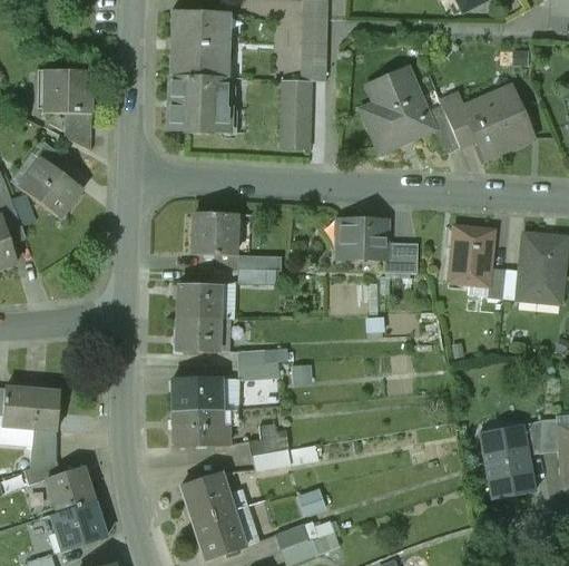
[(304,0),(303,78),(312,78),(326,79),(329,0),(304,0)]
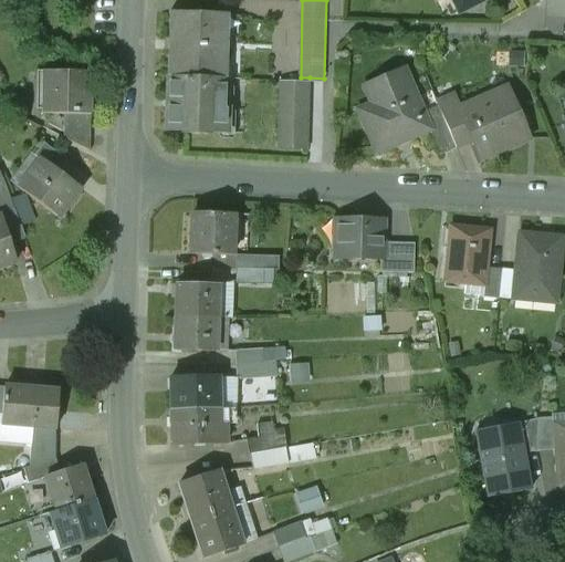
[(456,0),(460,9),(477,0),(456,0)]
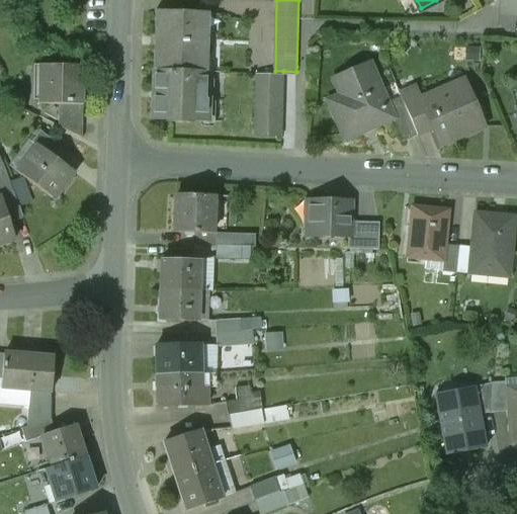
[(154,67),(207,68),(209,10),(156,8),(154,67)]
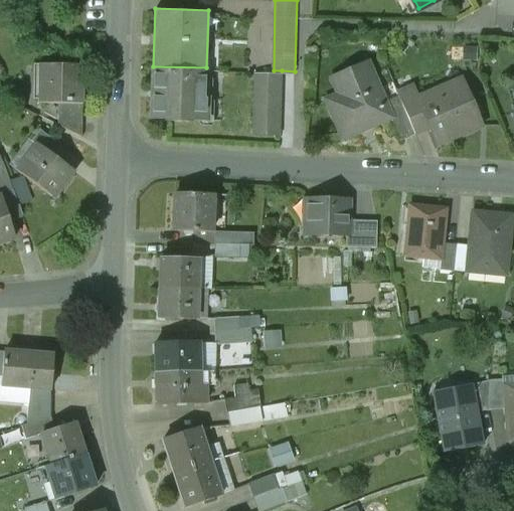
[(462,43),(462,57),(477,57),(477,43),(462,43)]
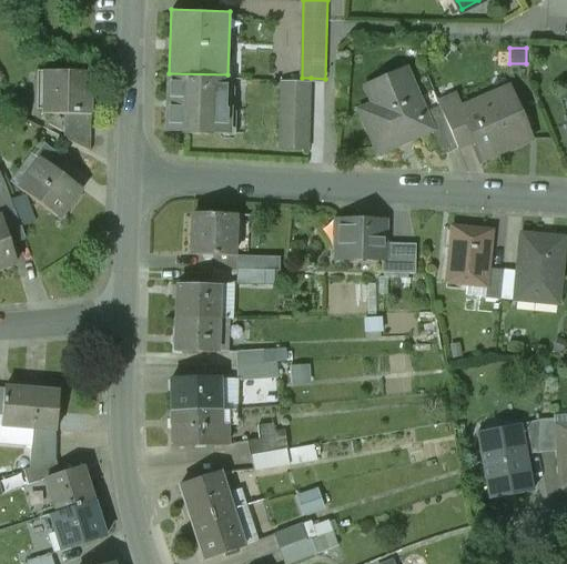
[(425,108),(407,67),(382,78),(388,93),(360,107),(378,150),(432,127),(433,126),(425,108)]
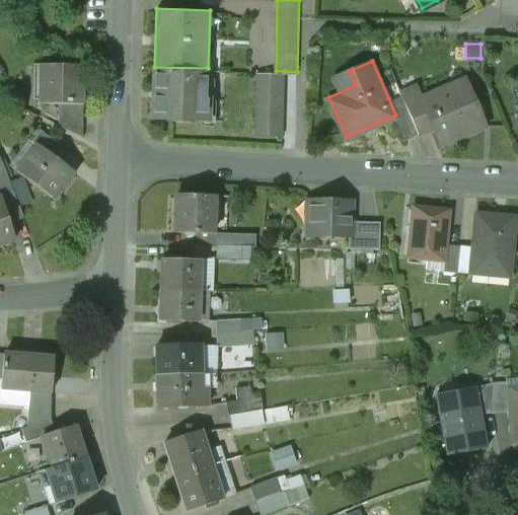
[(84,63),(41,62),(40,101),(59,101),(59,113),(83,113),(84,63)]
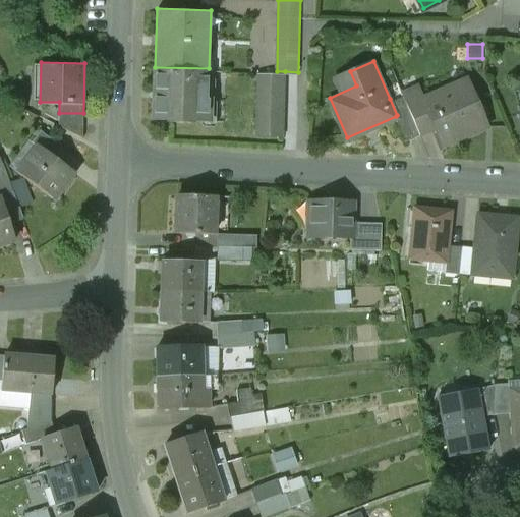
[(209,68),(155,67),(154,117),(210,118),(211,98),(208,97),(209,68)]
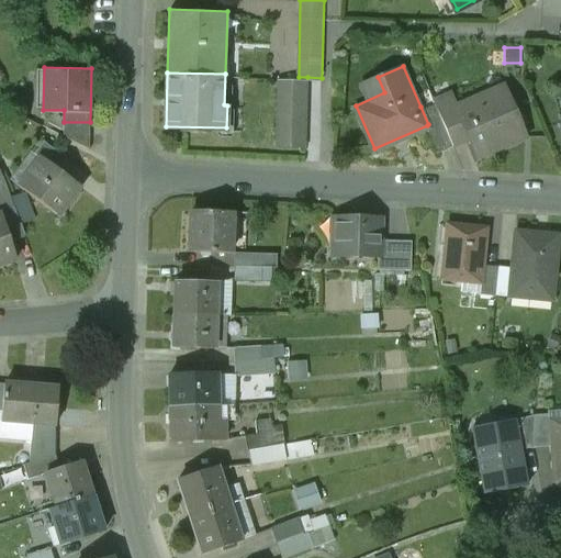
[(278,143),(305,143),(307,77),(299,77),(280,77),(278,143)]
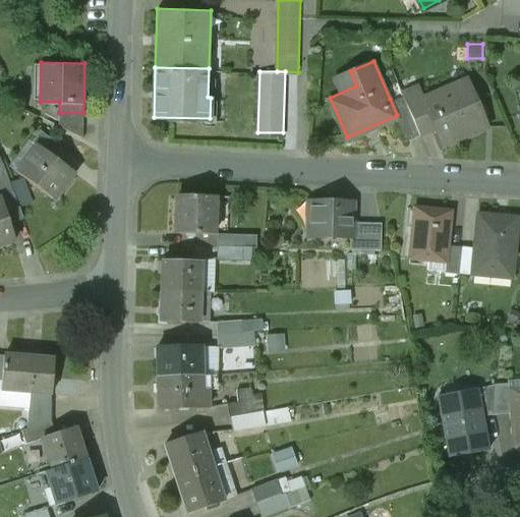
[(486,122),(466,75),(422,95),(417,97),(426,120),(431,118),(437,130),(442,142),(486,122)]
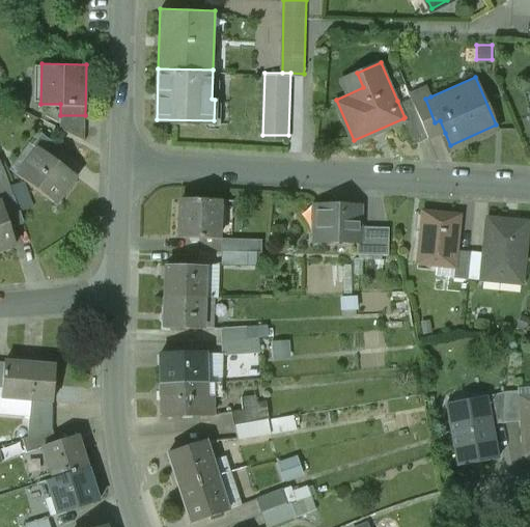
[(425,99),(430,96),(425,84),(409,91),(411,95),(428,135),(429,139),(445,133),(440,120),(435,122),(425,99)]
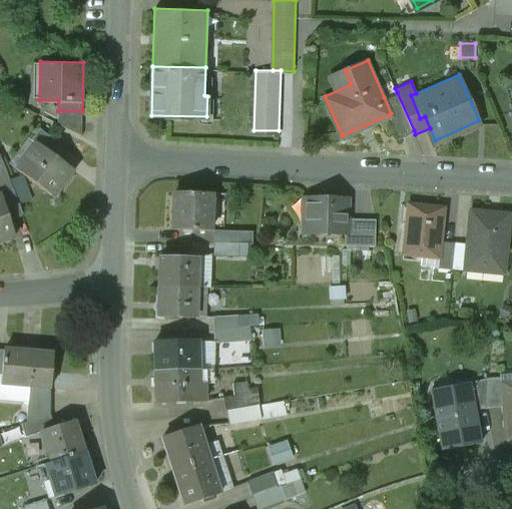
[(397,92),(384,97),(391,113),(390,114),(400,136),(414,130),(397,92)]
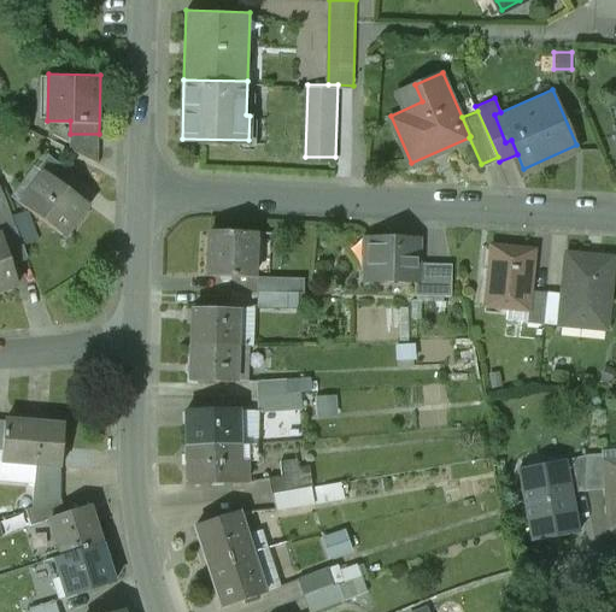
[(99,134),(70,134),(70,147),(99,162),(99,134)]
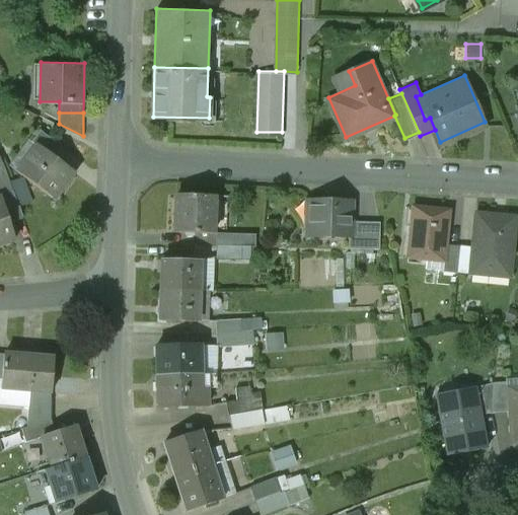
[(53,155),(41,146),(20,173),(53,197),(73,169),(54,154),(53,155)]
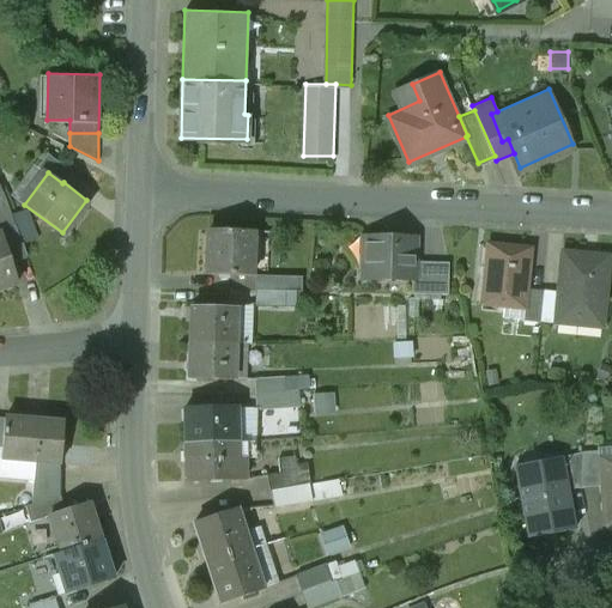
[(0,230),(5,247),(23,241),(12,213),(0,182),(0,230)]
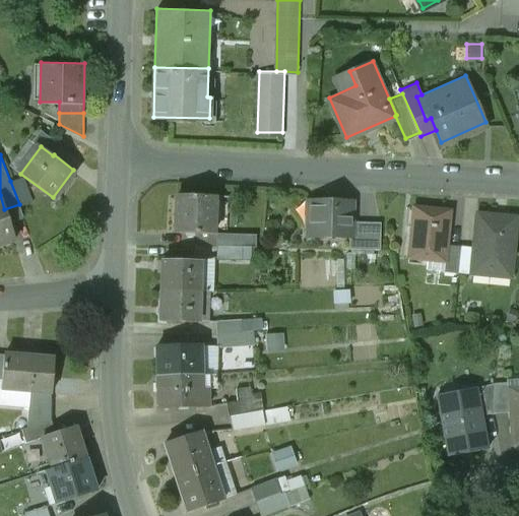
[(10,181),(19,204),(30,200),(22,177),(10,181)]
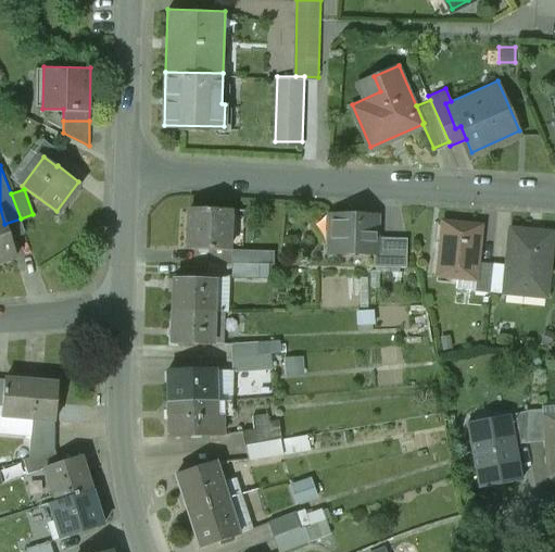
[(229,207),(190,205),(189,247),(228,248),(229,207)]
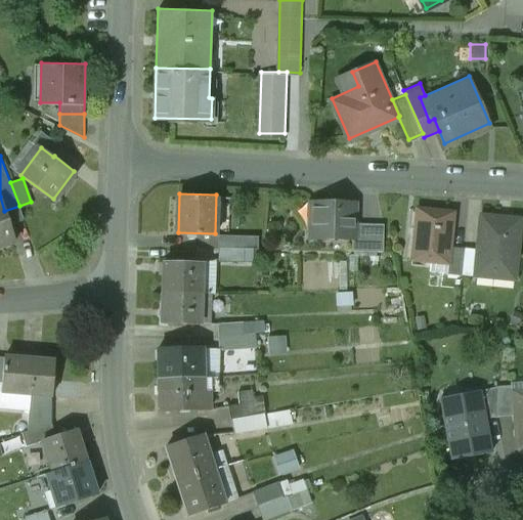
[(0,243),(13,240),(4,211),(0,197),(0,243)]
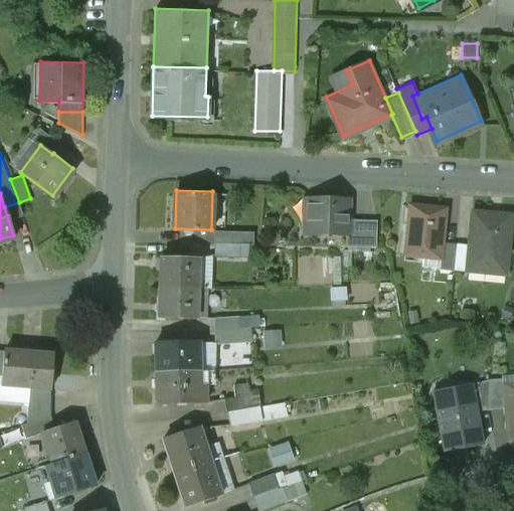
[(349,198),(308,196),(307,231),(347,232),(348,232),(348,217),(349,198)]
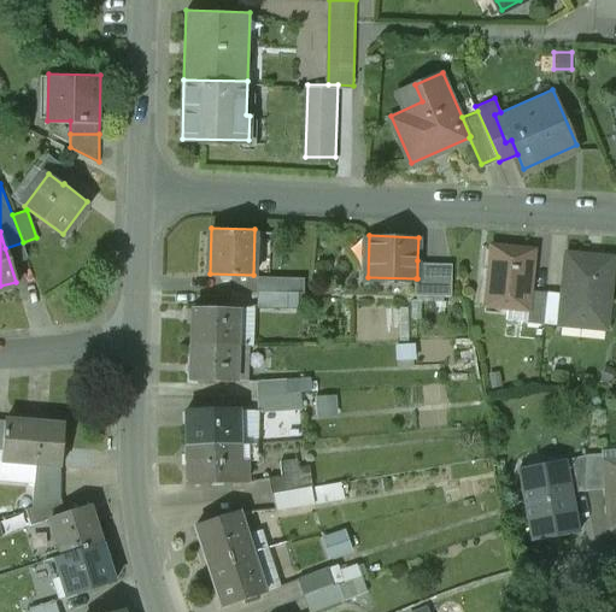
[(534,247),(491,243),(486,304),(528,307),(531,289),(534,247)]
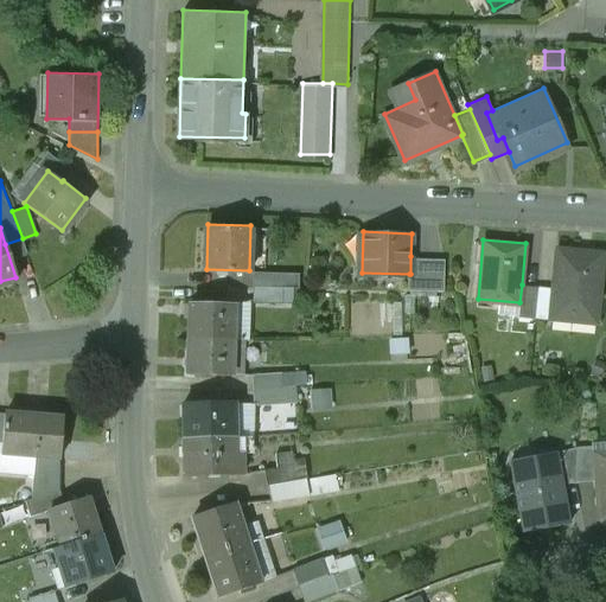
[(580,248),(557,247),(553,287),(556,287),(553,319),(598,322),(604,255),(580,253),(580,248)]
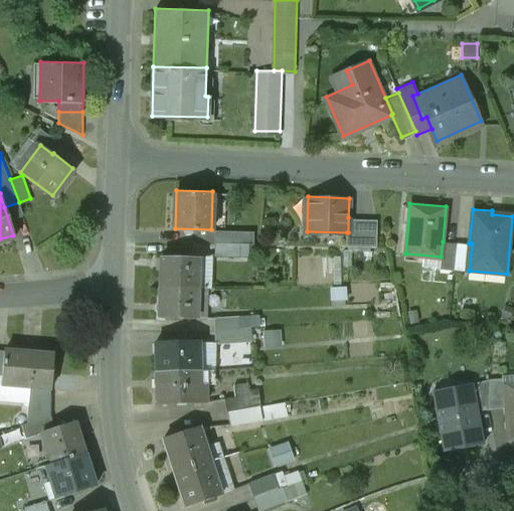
[(378,218),(348,217),(348,232),(347,232),(347,244),(377,245),(378,218)]
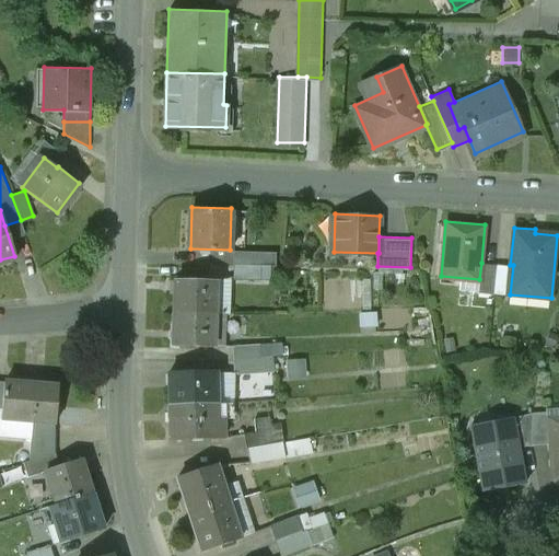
[(234,250),(234,263),(261,264),(277,264),(277,251),(234,250)]
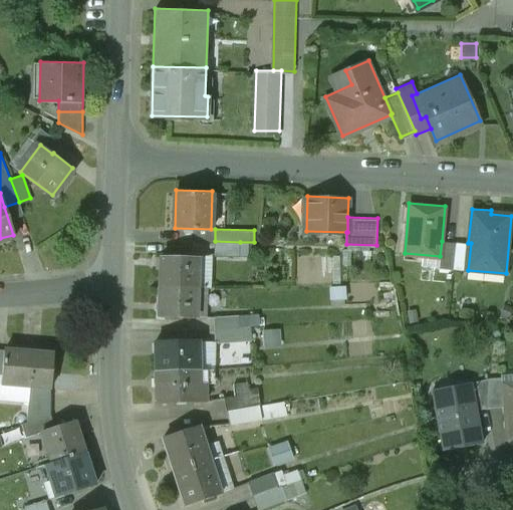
[(215,241),(215,255),(239,255),(240,242),(215,241)]
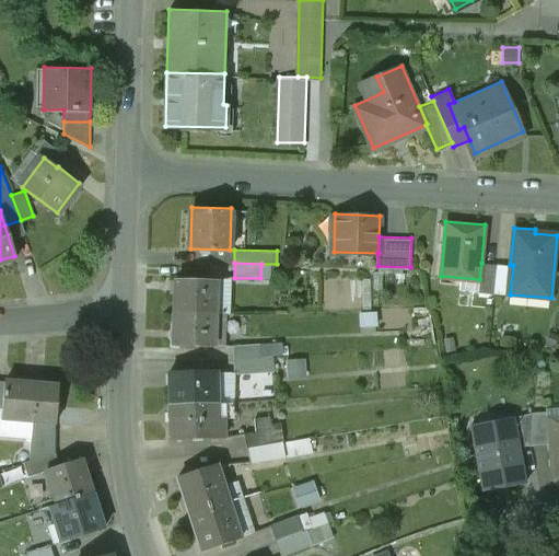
[(493,292),(497,264),(481,263),(479,279),(478,291),(493,292)]
